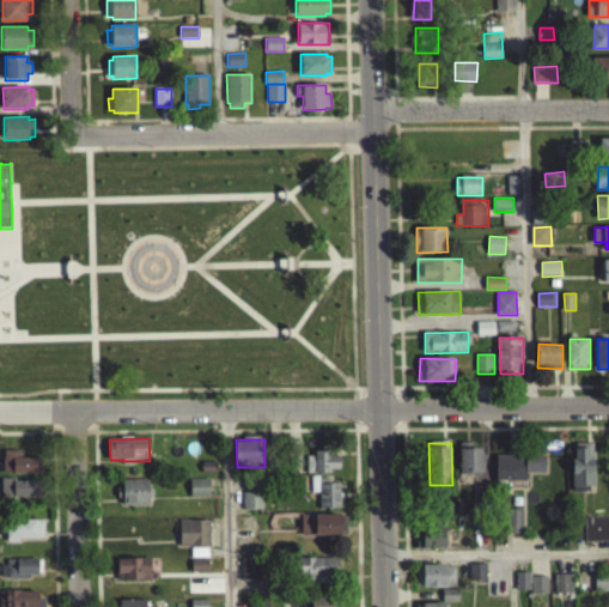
[(576,491),(597,490),(596,443),(574,443),(576,491)]
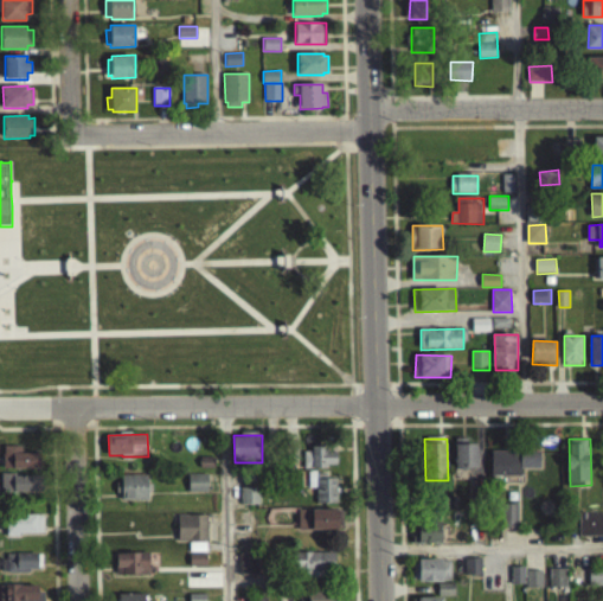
[(457,470),(480,470),(479,443),(457,445),(457,470)]
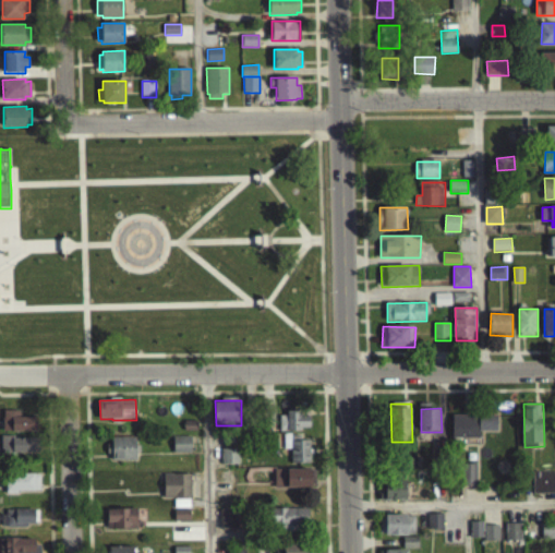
[(39,432),(39,417),(22,417),(22,411),(5,410),(4,432),(39,432)]
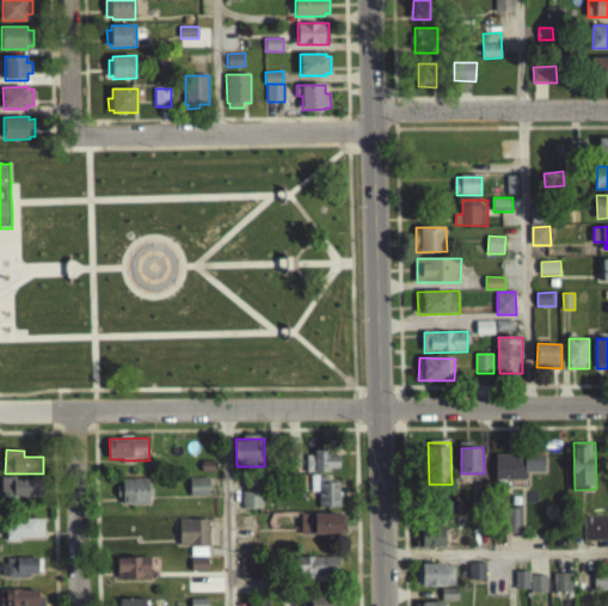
[(308,472),(341,471),(341,452),(308,453),(308,472)]
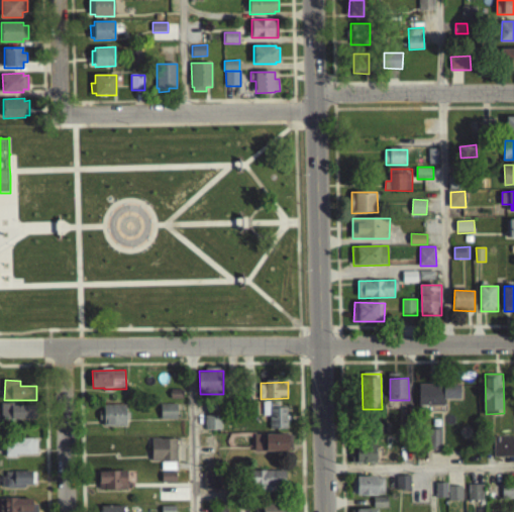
[(461,399),(460,385),(420,385),(420,406),(445,405),(445,399),(461,399)]
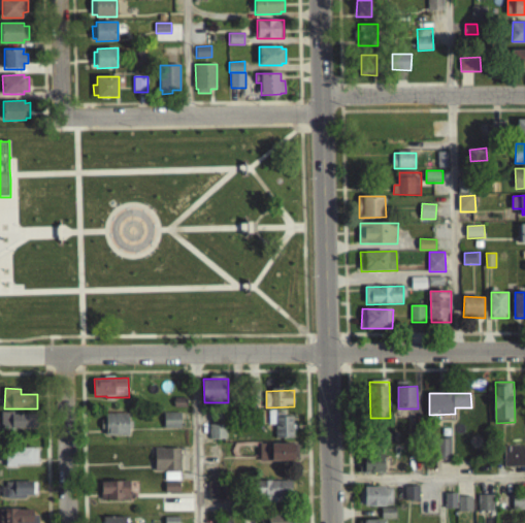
[(277,438),(295,438),(295,416),(286,416),(286,411),(270,411),(270,425),(276,425),(277,438)]
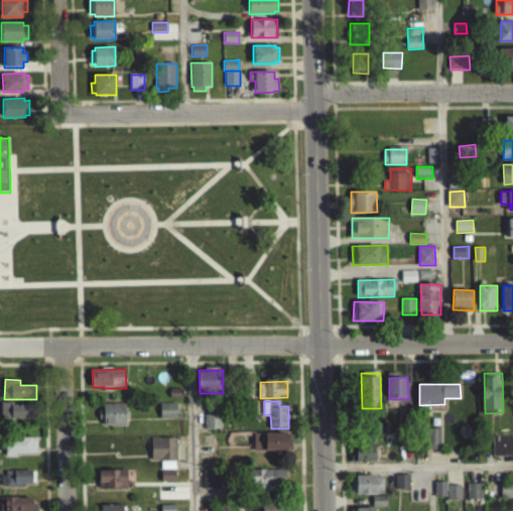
[(36,419),(36,404),(3,403),(3,418),(36,419)]
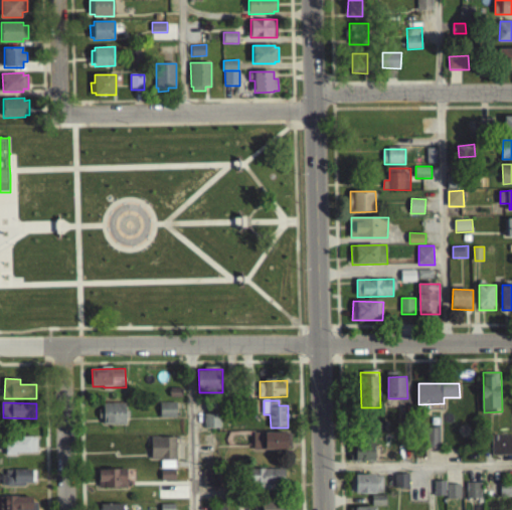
[(161,418),(178,417),(177,402),(161,402),(161,418)]
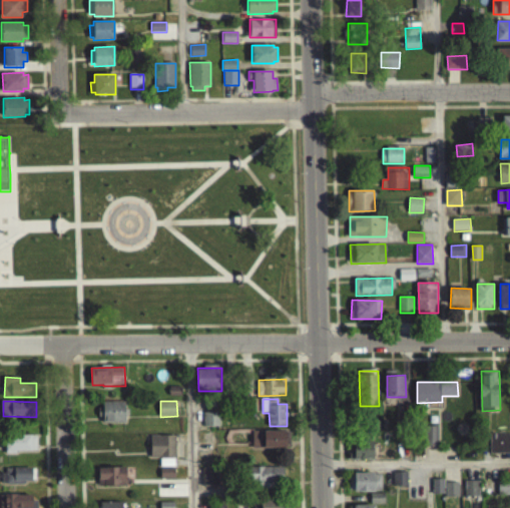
[(127,402),(103,402),(103,423),(127,423),(127,402)]
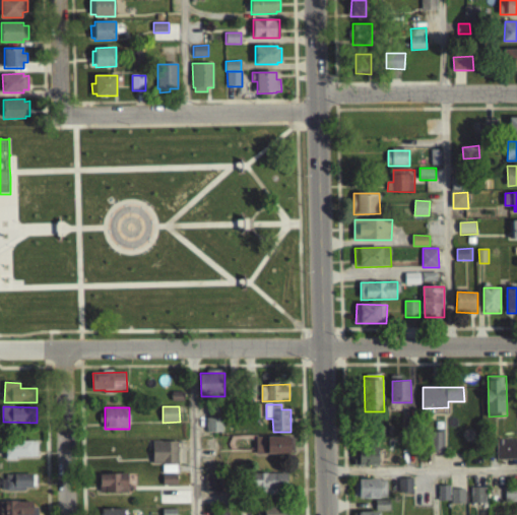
[(208,433),(224,433),(224,417),(207,419),(208,433)]
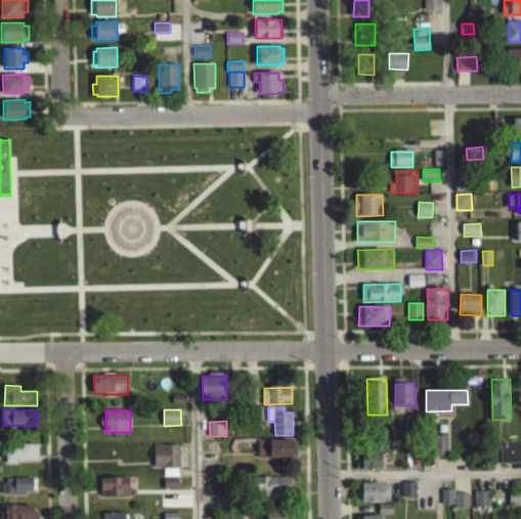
[(449,456),(448,435),(436,435),(436,456),(449,456)]
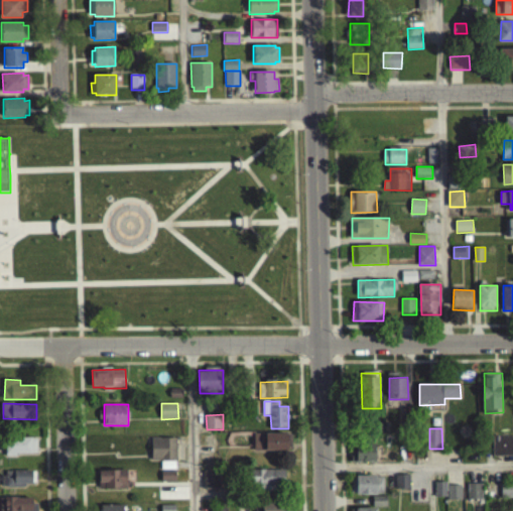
[(255,451),(288,451),(288,433),(255,433),(255,451)]
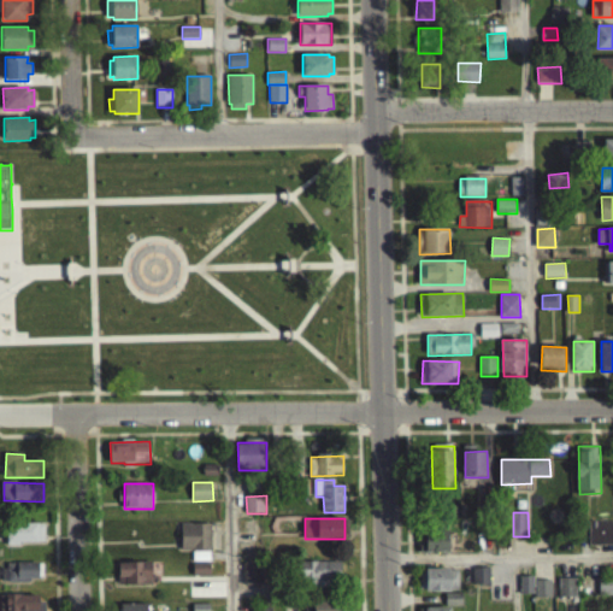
[(591,545),(612,545),(612,522),(590,523),(591,545)]
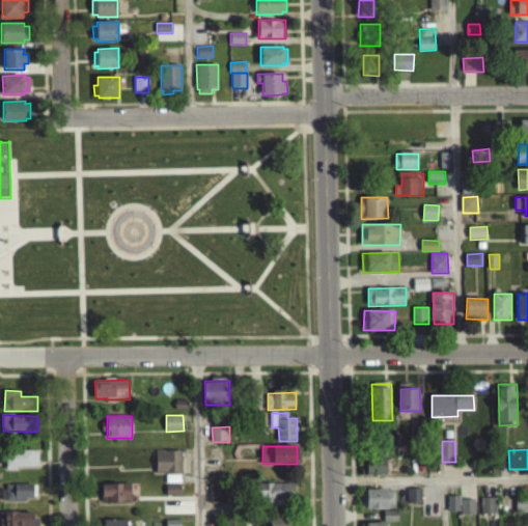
[(7,468),(40,468),(39,450),(7,451),(7,468)]
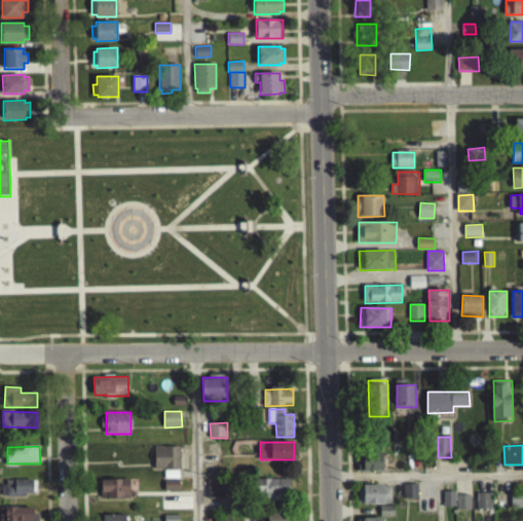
[(181,447),(156,447),(155,471),(166,471),(166,479),(181,479),(181,447)]
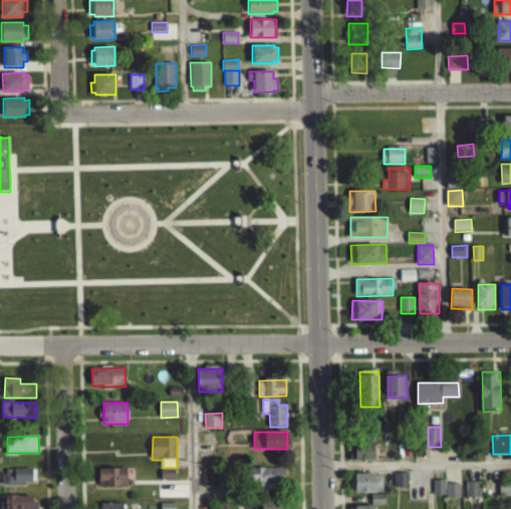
[(375,443),(356,442),(356,460),(374,461),(375,443)]
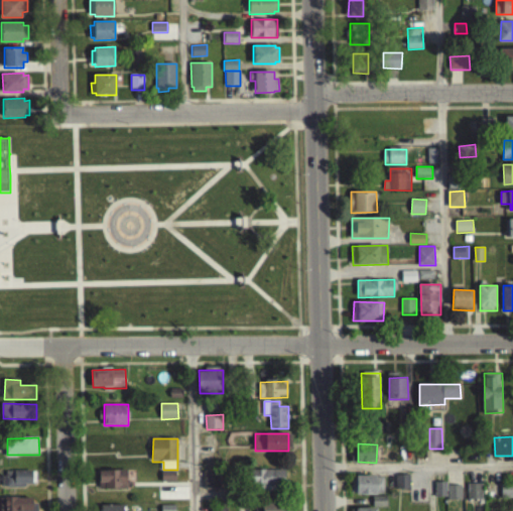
[(177,470),(162,471),(163,482),(177,481),(177,470)]
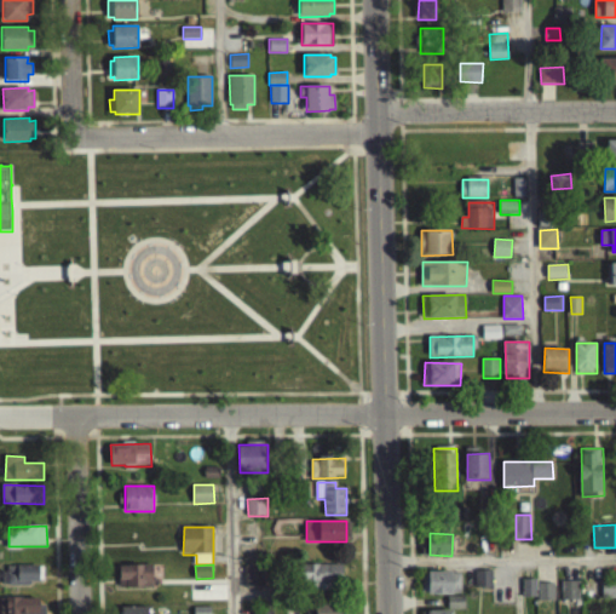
[(300,564),(300,589),(344,589),(344,564),(300,564)]
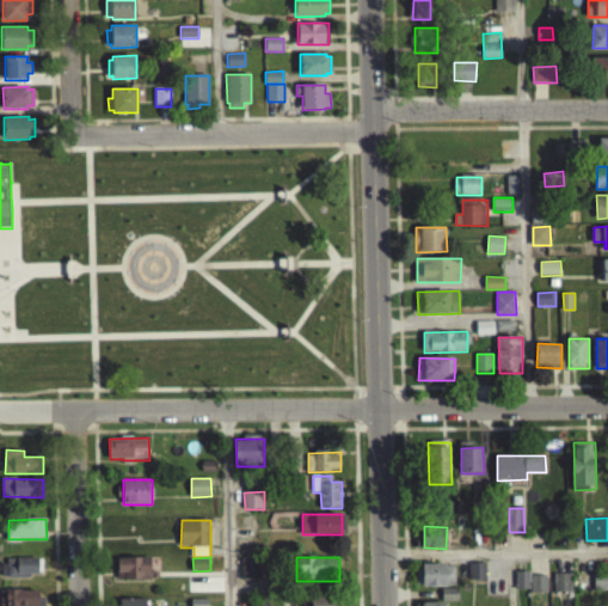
[(42,558),(6,558),(6,576),(42,576),(42,558)]
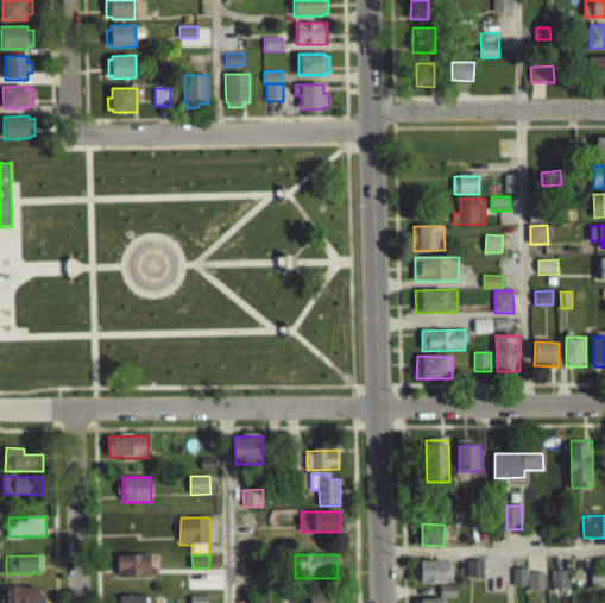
[(119,577),(151,577),(151,556),(119,556),(119,577)]
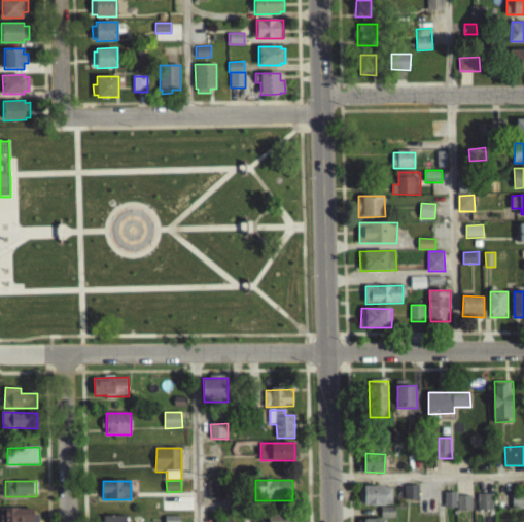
[(420,499),(420,485),(406,485),(406,499),(420,499)]
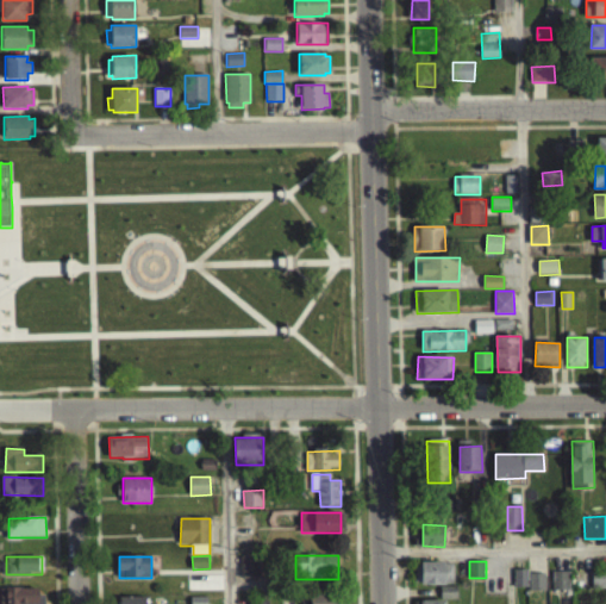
[(243,578),(257,577),(257,562),(242,562),(243,578)]
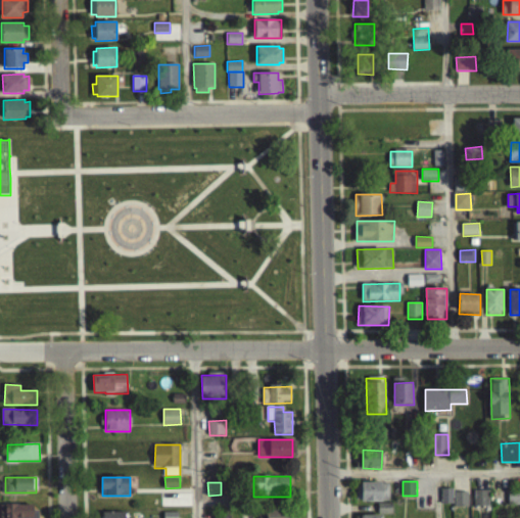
[(390,501),(391,483),(359,482),(358,501),(390,501)]
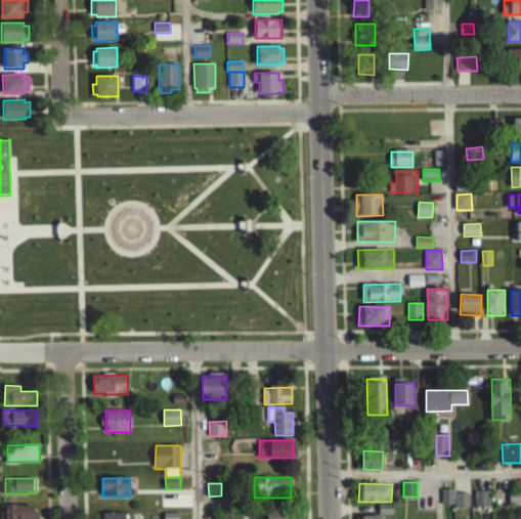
[(456,505),(456,489),(443,490),(443,505),(456,505)]
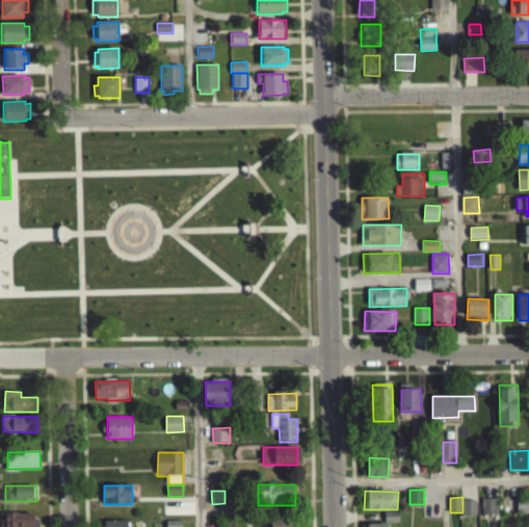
[(528,498),(518,499),(519,512),(528,512),(528,498)]
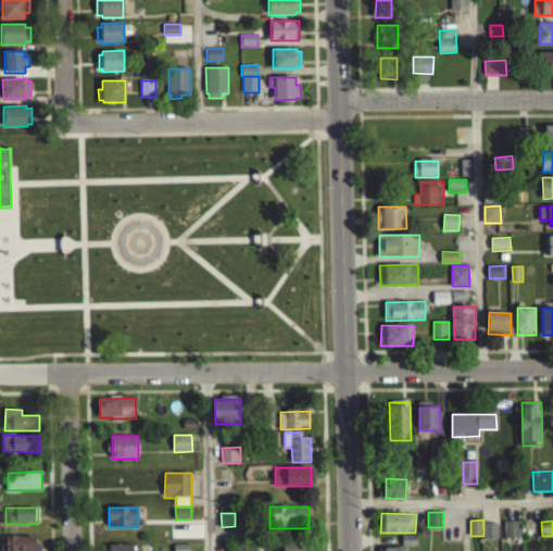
[(522,522),(505,522),(506,539),(523,538),(522,522)]
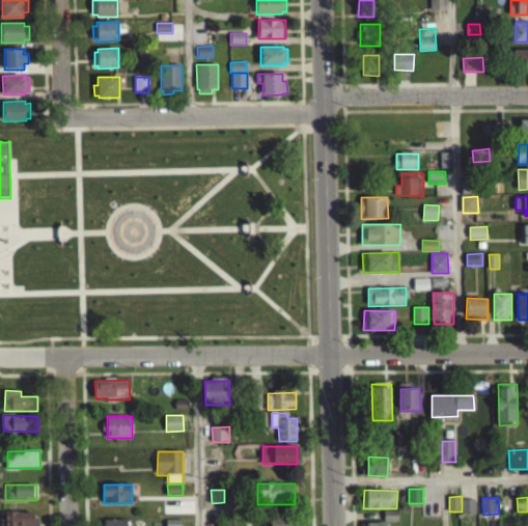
[(463,515),(477,515),(476,500),(463,500),(463,515)]
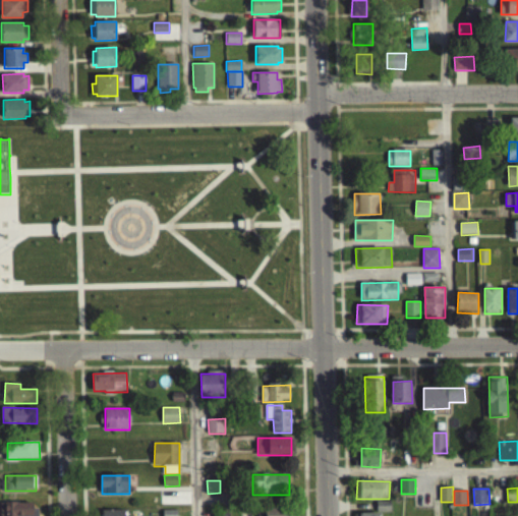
[(6,503),(6,515),(40,515),(40,504),(6,503)]
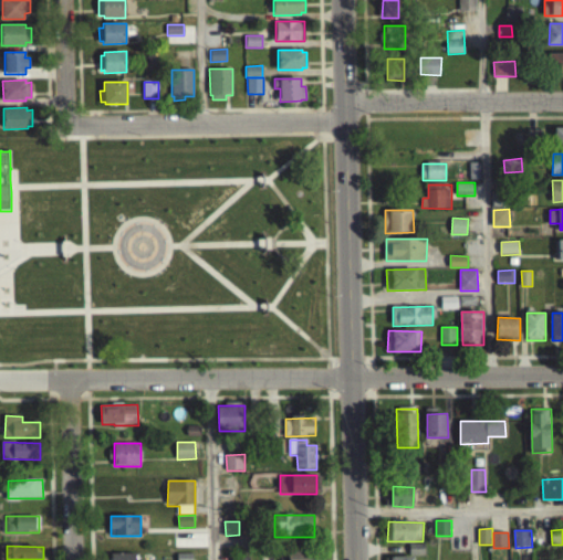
[(290,550),(290,559),(315,559),(316,551),(290,550)]
